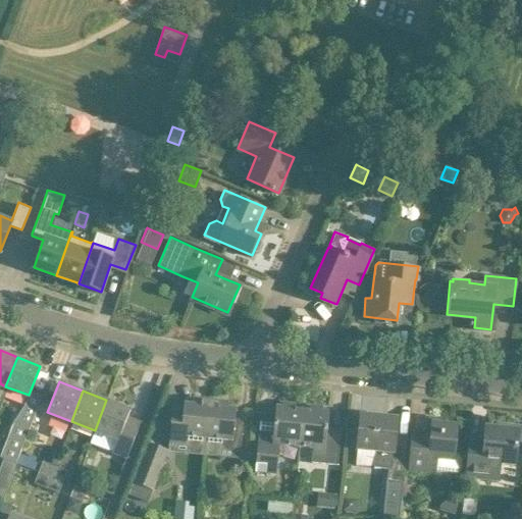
[(186,433),(207,435),(211,399),(193,397),(192,403),(184,402),(183,412),(171,411),(168,442),(185,443),(186,433)]
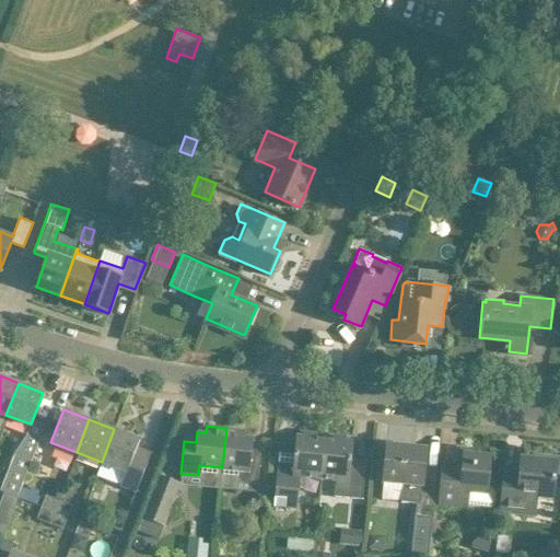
[(226,428),(222,467),(240,468),(238,475),(244,482),(258,483),(261,449),(252,448),(253,437),(244,436),(245,429),(226,428)]
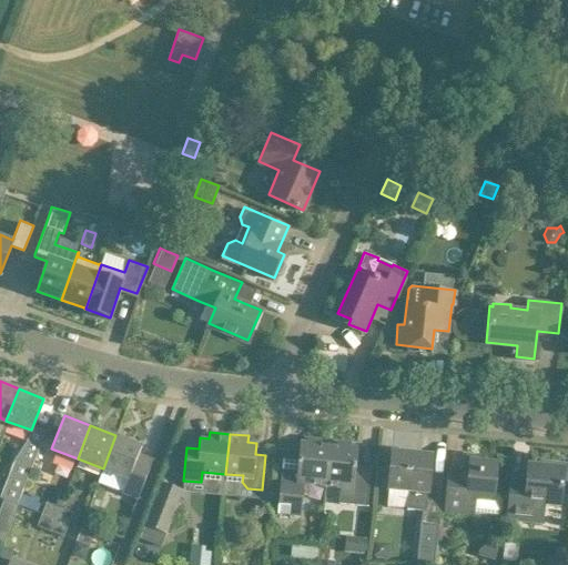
[(128,440),(115,435),(103,468),(127,477),(122,490),(138,496),(152,458),(138,453),(141,445),(138,444),(139,441),(129,436),(128,440)]
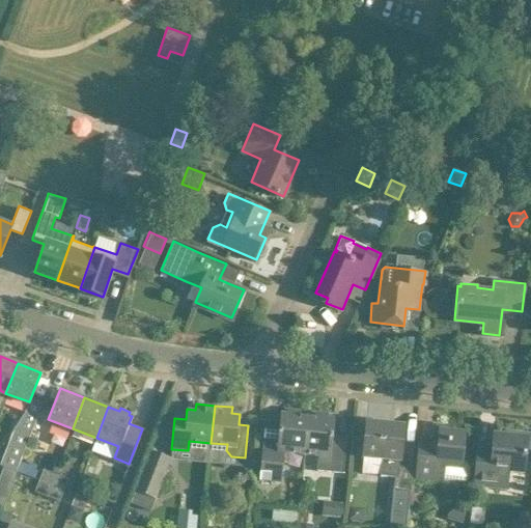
[(259,472),(258,479),(274,480),(281,474),(283,456),(289,456),(289,450),(304,452),(308,415),(300,414),(301,410),(287,409),(287,413),(280,412),(280,420),(278,435),(264,434),(266,428),(267,428),(267,427),(264,427),(260,462),(259,471),(259,472)]
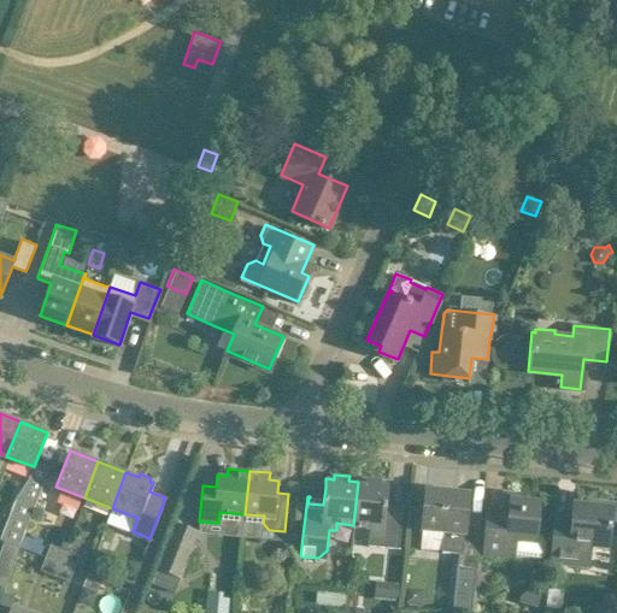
[(358,482),(353,525),(370,526),(368,543),(399,547),(403,506),(400,506),(400,507),(401,507),(401,513),(386,511),(388,484),(381,483),(381,479),(366,477),(365,482),(358,482)]
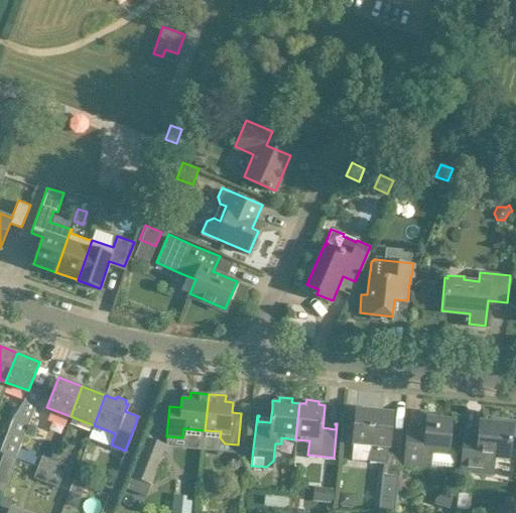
[(352,443),(371,445),(370,461),(386,463),(388,447),(392,412),(356,409),(352,443)]
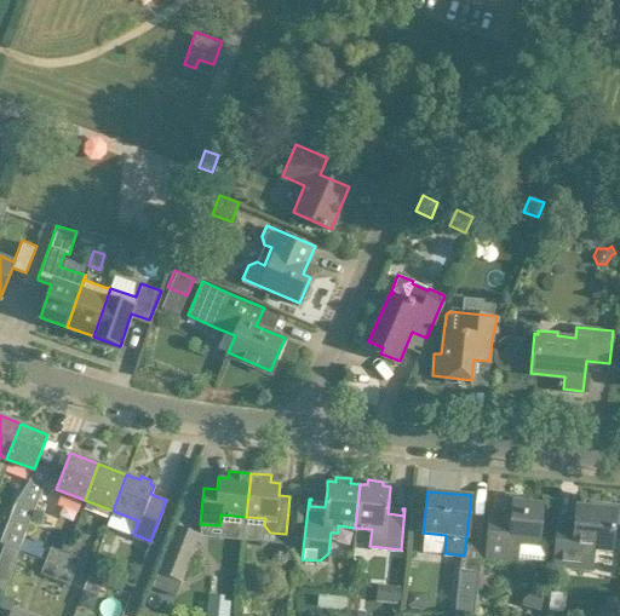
[(488,510),(483,557),(518,560),(518,557),(544,559),(547,557),(549,540),(545,536),(540,536),(544,502),(522,500),(522,496),(506,495),(505,512),(504,517),(489,516),(491,511),(488,510)]
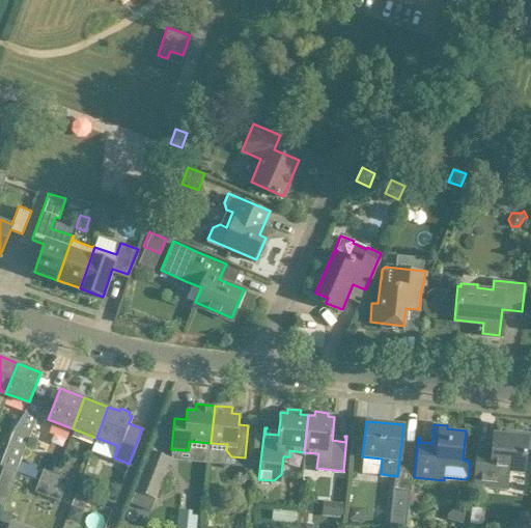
[(0,463),(0,464),(4,465),(16,470),(20,460),(29,435),(14,428),(0,463)]
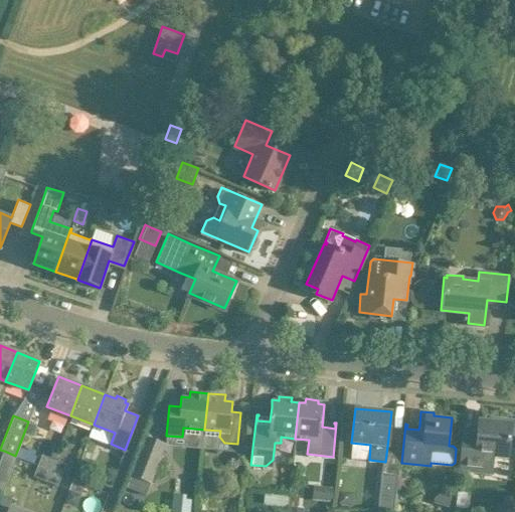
[(514,418),(490,416),(490,421),(478,419),(476,436),(462,435),(458,469),(492,472),(494,456),(507,458),(509,439),(514,439),(514,424),(514,418)]
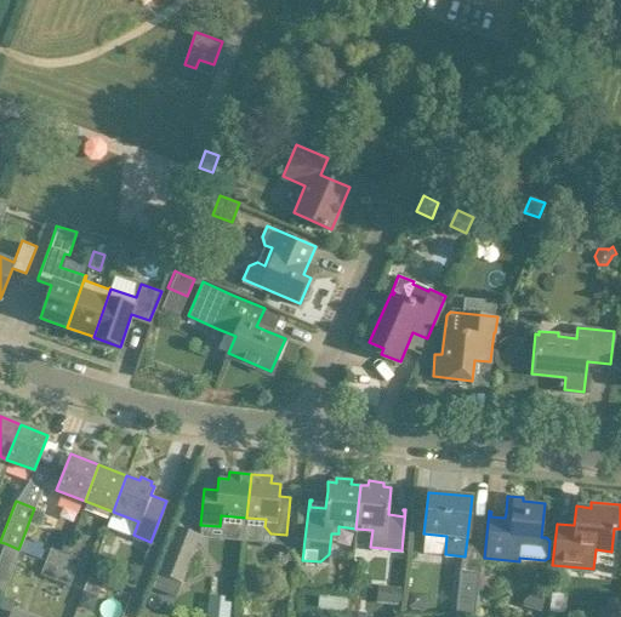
[(182,581),(200,533),(177,525),(158,572),(182,581)]
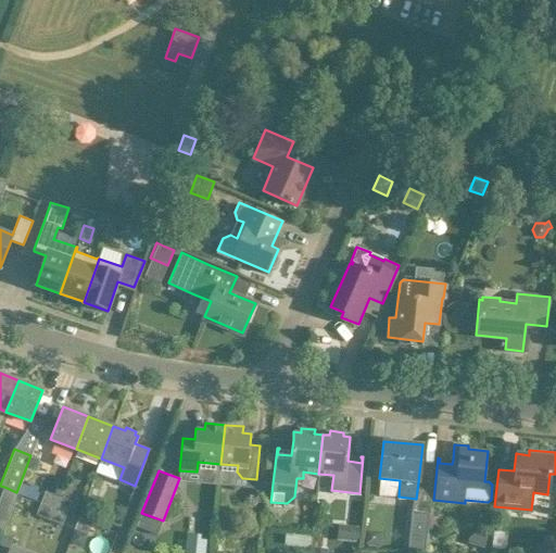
[(16,492),(17,492),(35,499),(39,489),(21,481),(16,492)]
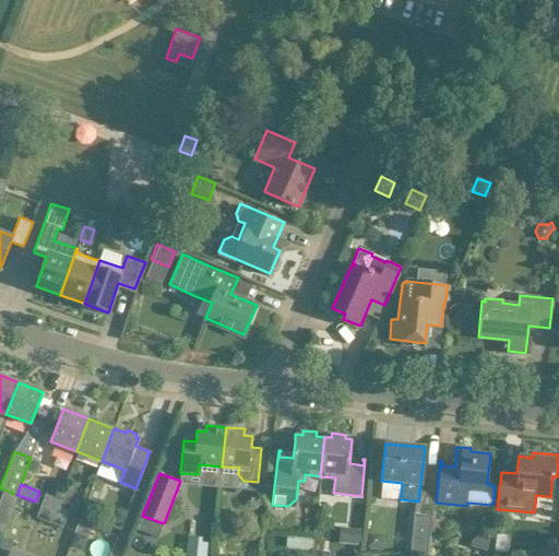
[(253,505),(269,506),(270,489),(254,488),(253,505)]
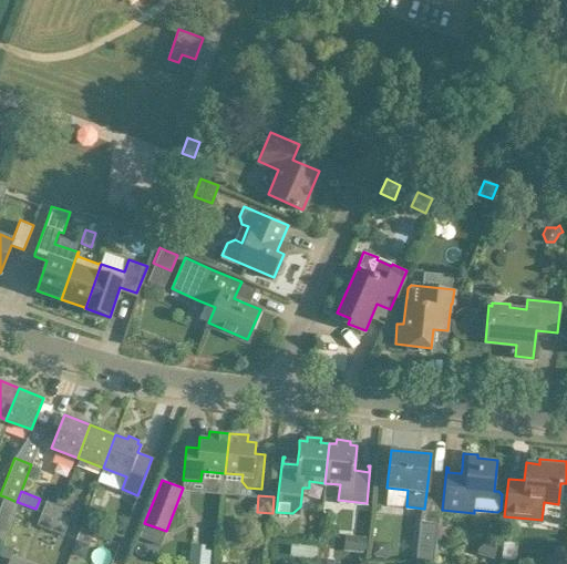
[(0,540),(2,541),(18,502),(17,502),(4,496),(0,509),(0,540)]
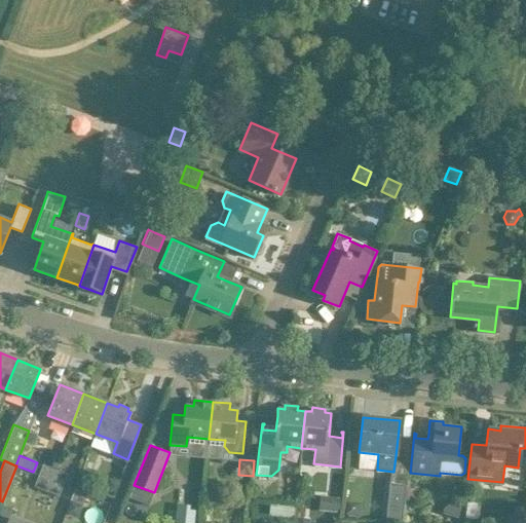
[(42,462),(37,474),(49,478),(53,468),(42,462)]
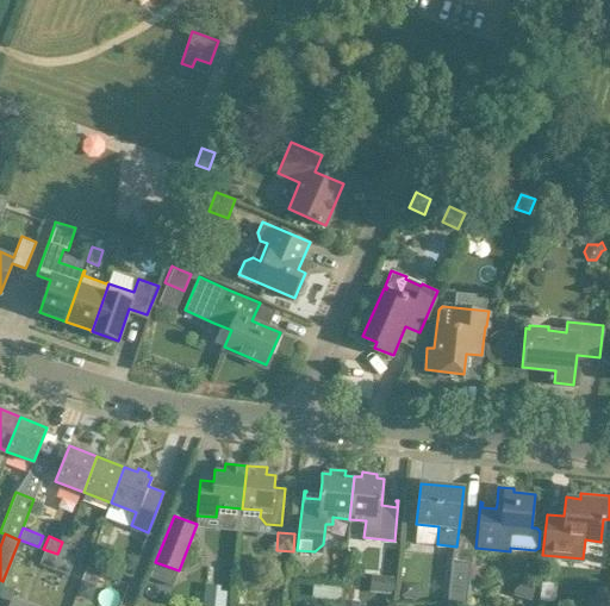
[(62,542),(57,554),(72,560),(76,547),(62,542)]
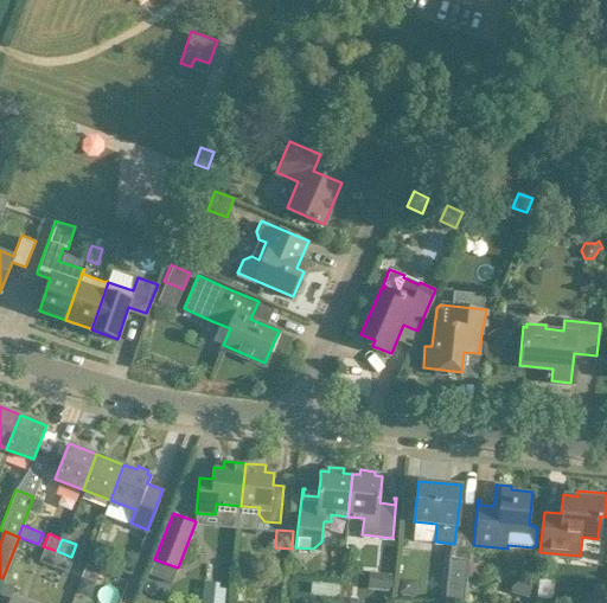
[(38,558),(52,564),(57,551),(43,546),(38,558)]
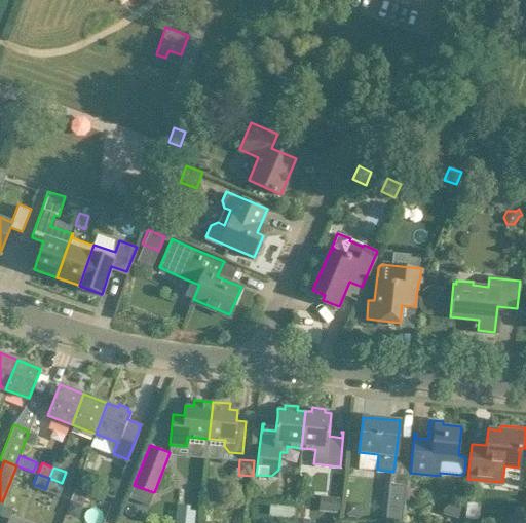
[(49,478),(45,489),(57,494),(62,483),(49,478)]
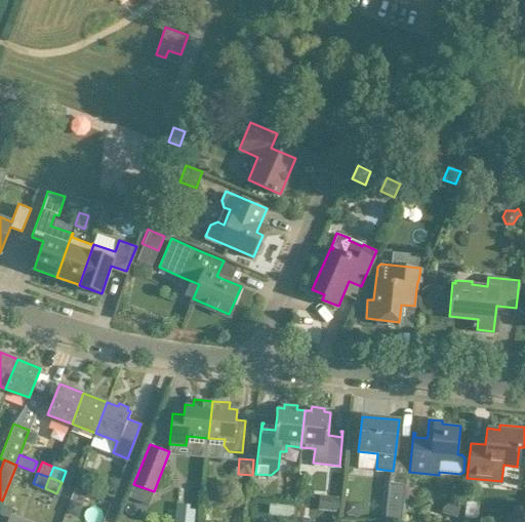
[(401,520),(405,483),(389,482),(386,519),(401,520)]
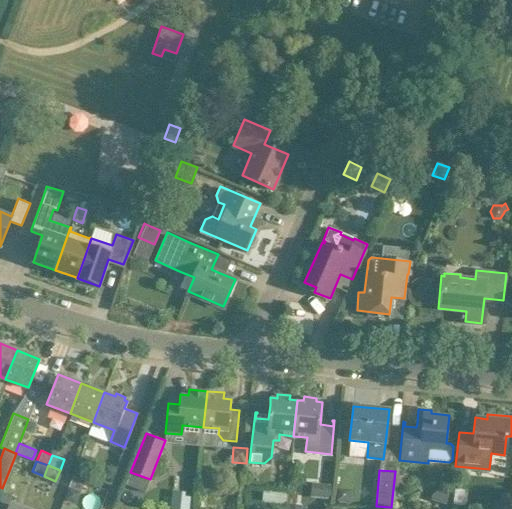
[(80,491),(84,480),(72,475),(68,487),(80,491)]
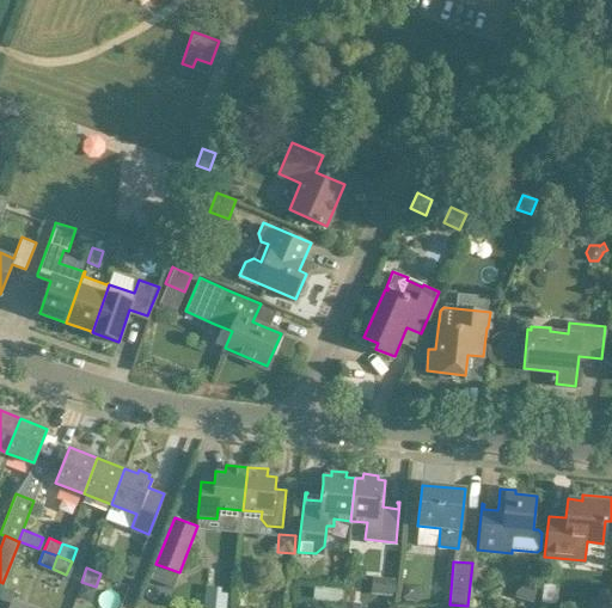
[(341,603),(342,584),(314,582),(312,601),(341,603)]
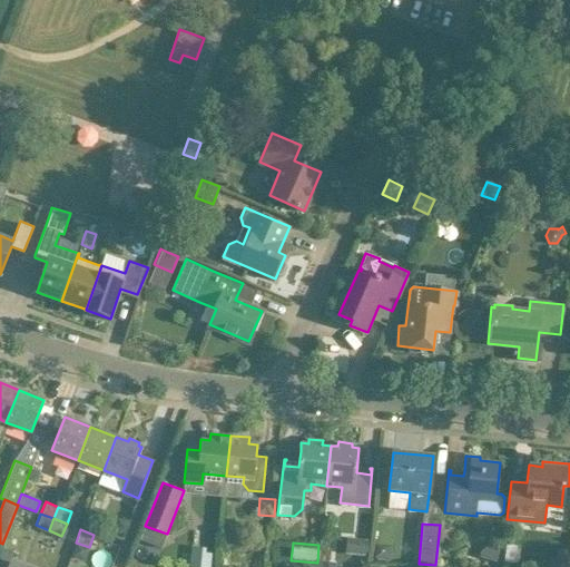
[(205,546),(192,545),(189,565),(209,566),(212,550),(205,550),(205,546)]
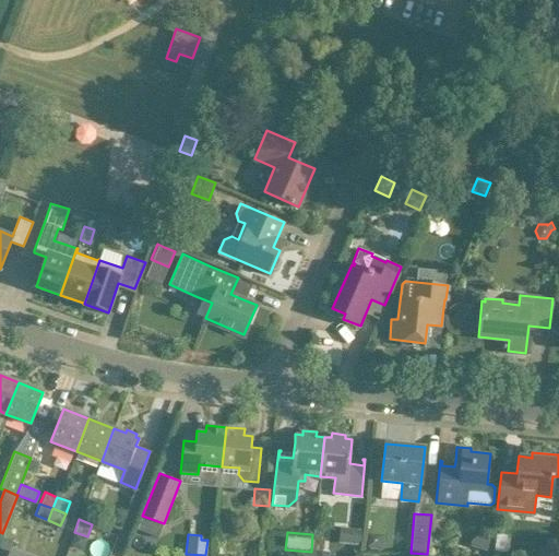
[(542,544),(540,555),(557,555),(558,545),(542,544)]
